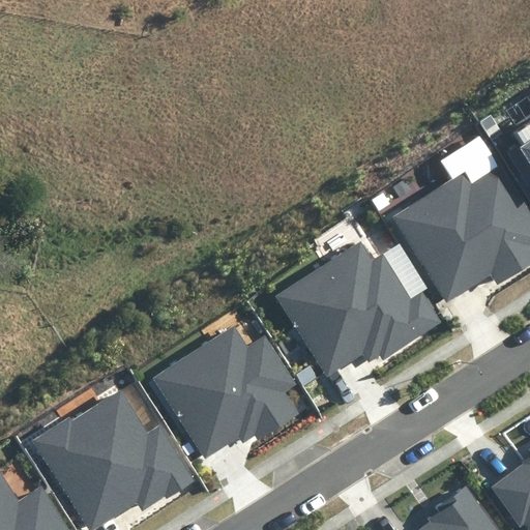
[(529,138),(509,151),(529,183),(529,138)]
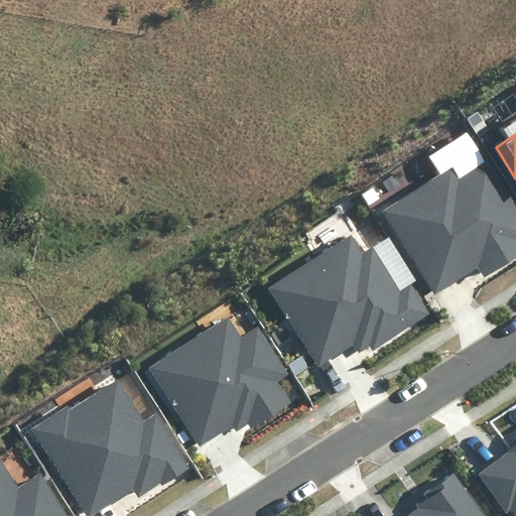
[(460,178),(453,167),(382,212),(435,294),(479,267),(485,276),(515,256),(515,209),(486,162),(460,178)]
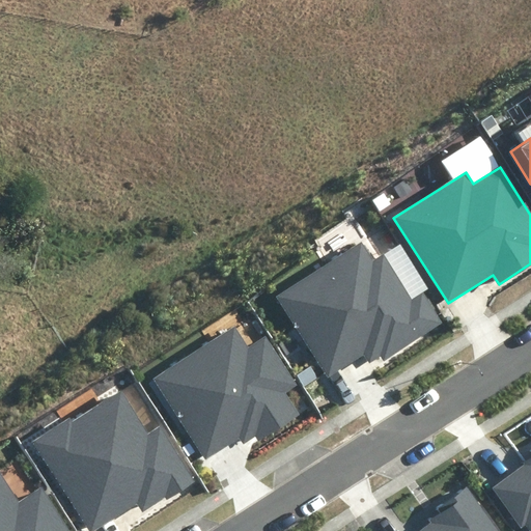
[(373,261),(361,242),(276,296),(328,378),(364,355),(369,363),(381,356),(384,361),(444,323),(424,291),(412,299),(384,254),(373,261)]
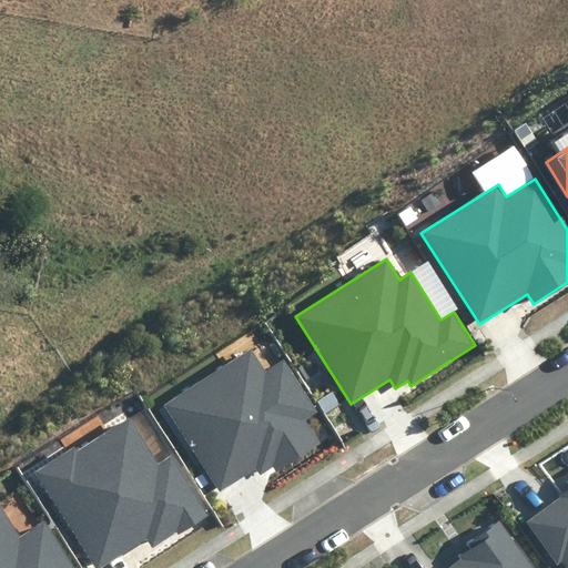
[(266,371),(252,348),(164,405),(221,490),(256,467),(261,474),(274,465),(279,473),(322,444),(306,421),(320,412),(285,358),(266,371)]
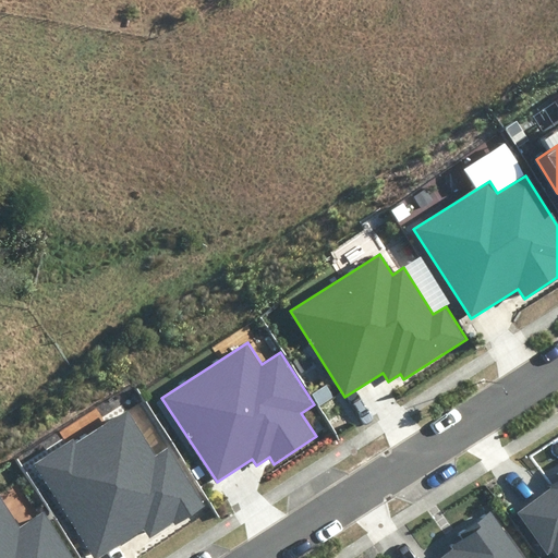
[(176,524),(205,506),(168,448),(156,456),(128,411),(76,444),(73,439),(35,464),(95,557),(97,557),(144,528),(150,537),(173,522),(176,524)]
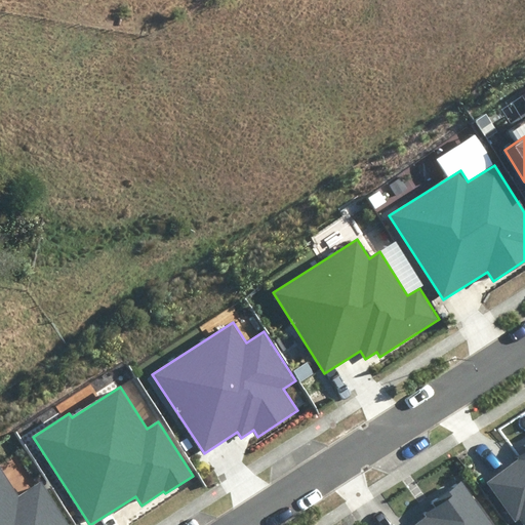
[(520,519),(524,524),(524,442),(522,444),(524,448),(524,451),(517,457),(519,460),(487,482),(516,522),(520,519)]
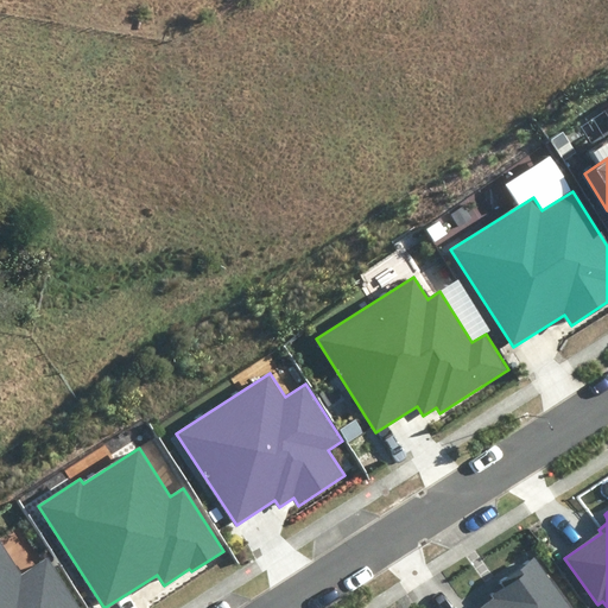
[(21,575),(0,542),(0,607),(80,607),(49,558),(21,575)]
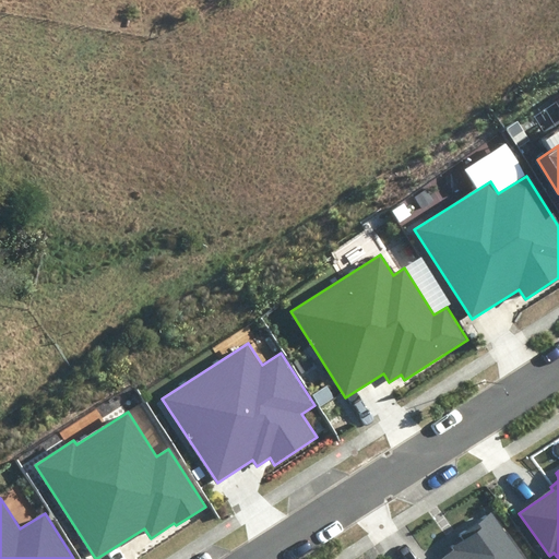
[(527,558),(492,509),(456,535),(461,540),(451,547),(454,551),(443,558),(527,558)]
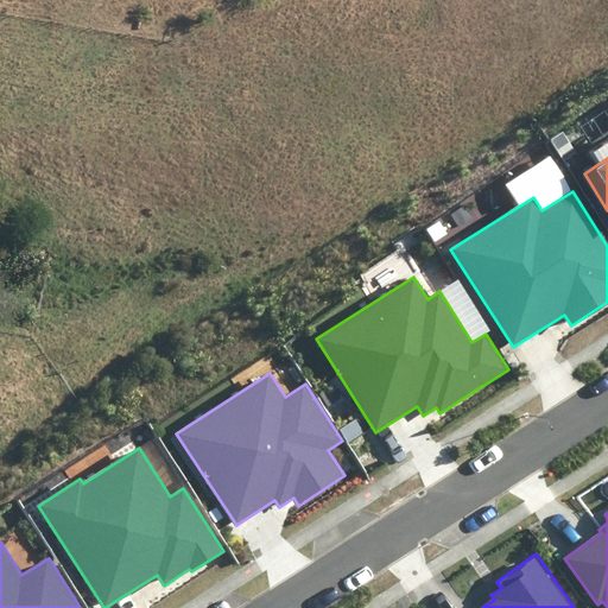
All buildings are outlined.
